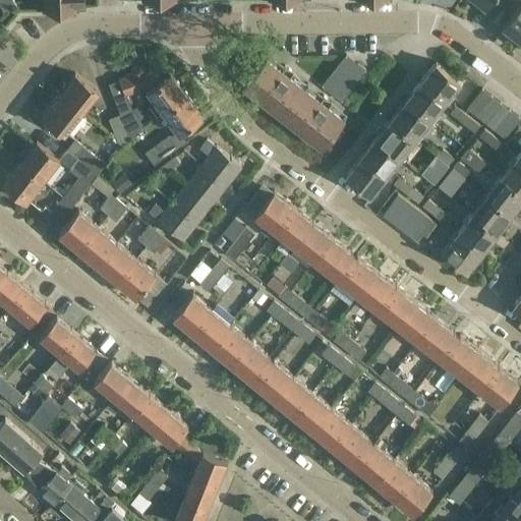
[(43,0),(44,9),(76,8),(76,6),(83,6),(82,0),(43,0)]
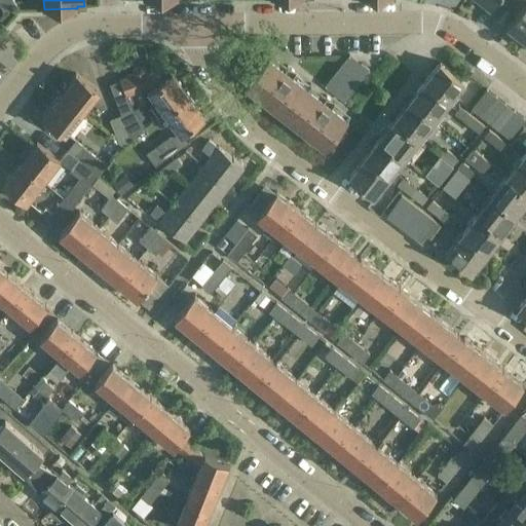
[(525,42),(525,41),(525,0),(511,0),(511,1),(520,8),(506,27),(525,42)]
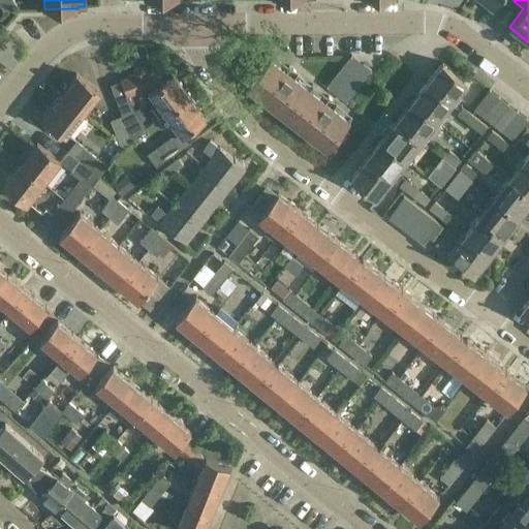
[(342,67),(362,82),(370,71),(351,56),(342,67)]
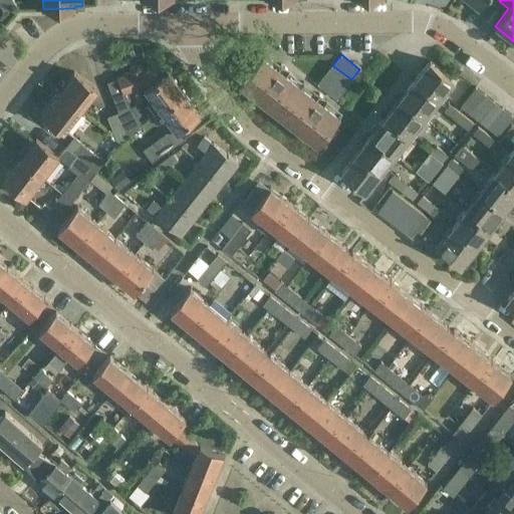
[(239,84),(254,96),(255,93),(256,87),(258,83),(261,78),(265,74),(270,71),(275,69),(279,67),(263,55),(239,84)]
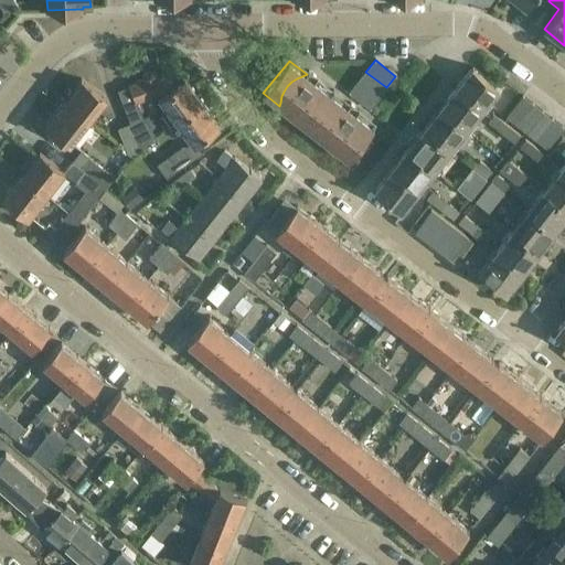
[(456,87),(482,109),(499,88),(471,67),(456,87)]
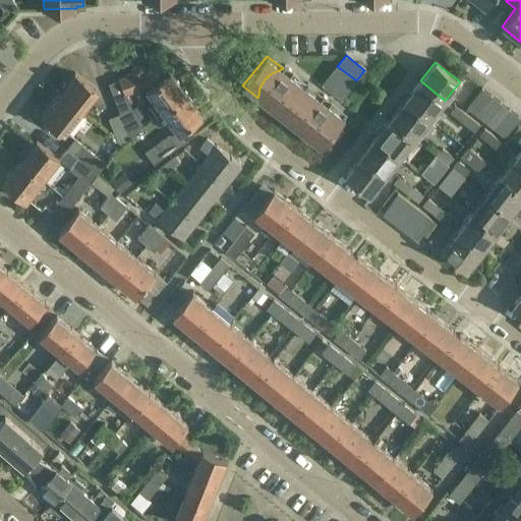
[(162,112),(186,95),(170,73),(162,78),(153,65),(143,69),(142,66),(138,64),(130,67),(128,71),(129,74),(118,78),(127,96),(140,90),(141,93),(147,92),(162,112)]
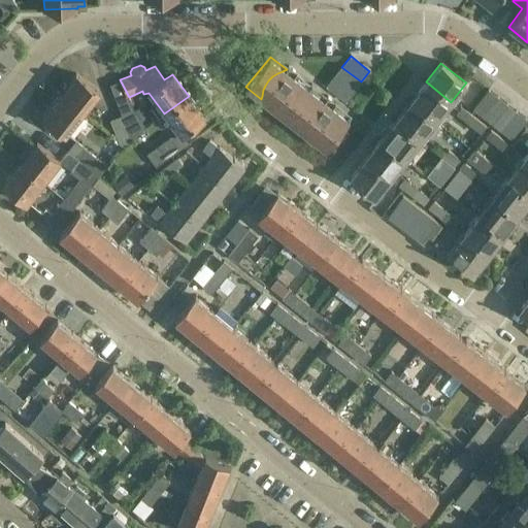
[(354,92),(361,81),(341,67),(334,76),(354,92)]
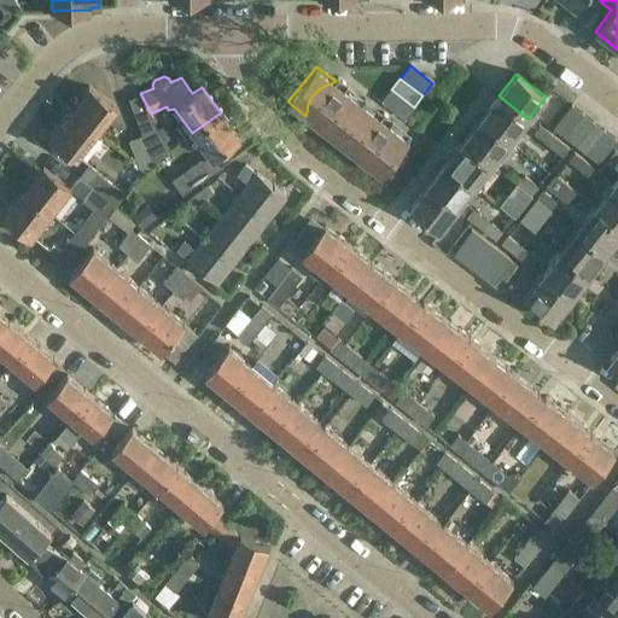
[(307,112),(305,116),(312,120),(339,83),(336,81),(331,83),(325,86),(319,89),(314,94),(310,100),(308,105),(307,112)]
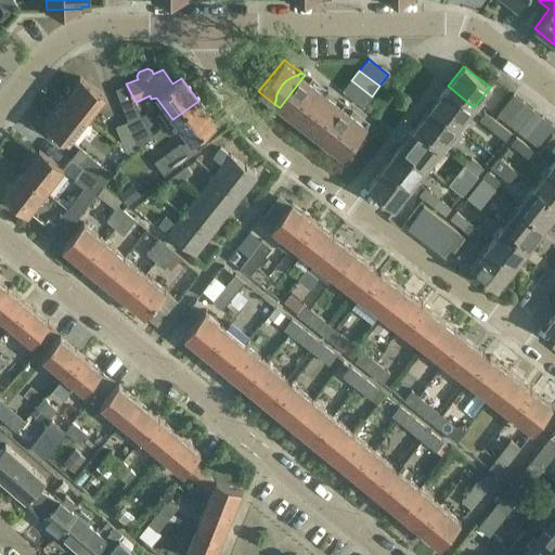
[(300,124),(325,91),(305,75),(280,107),(300,124)]
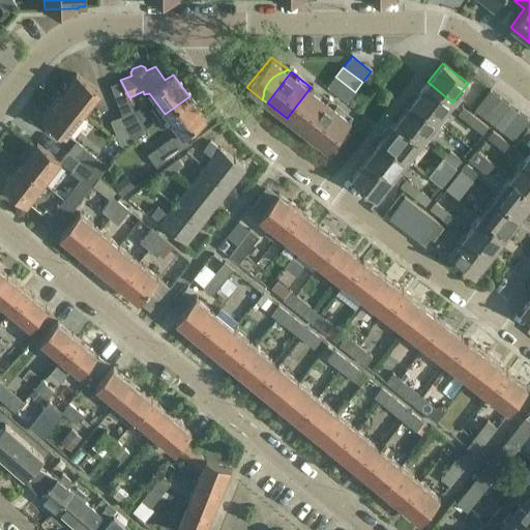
[(59,95),(82,114),(99,92),(76,74),(59,95)]
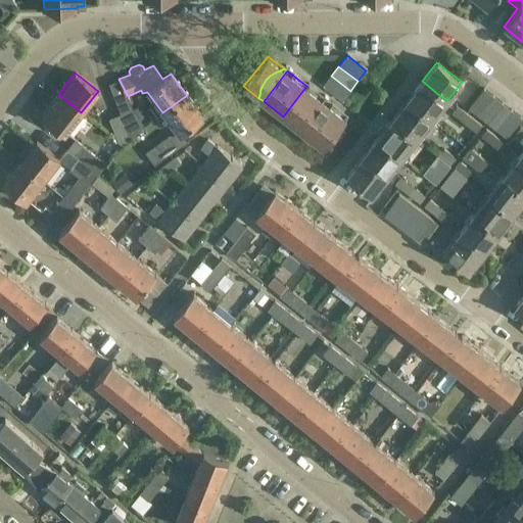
[(342,101),(350,91),(331,76),(323,86),(342,101)]
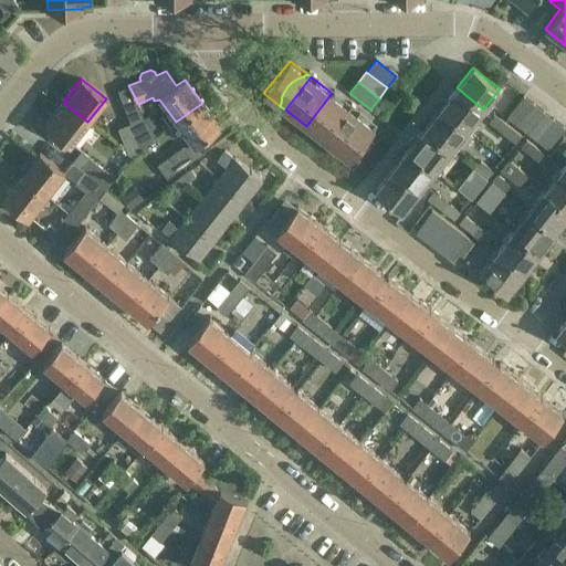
[(467,129),(483,109),(457,87),(440,108),(467,129)]
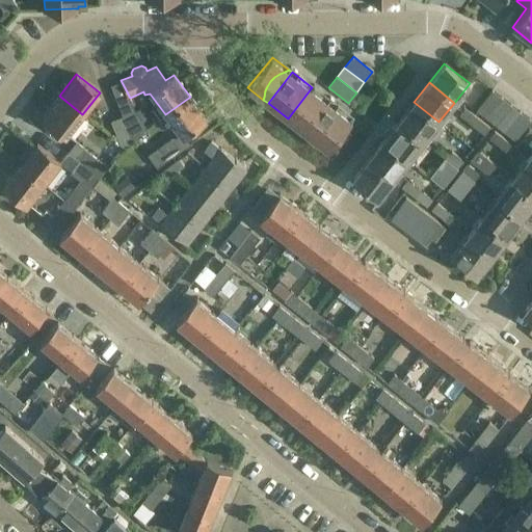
[(288,118),(308,134),(310,132),(328,107),(331,103),(312,88),(288,118)]
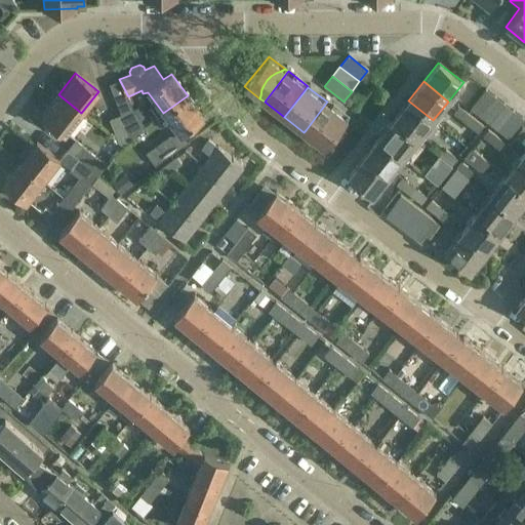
[(483,118),(497,99),(485,89),(470,109),(483,118)]
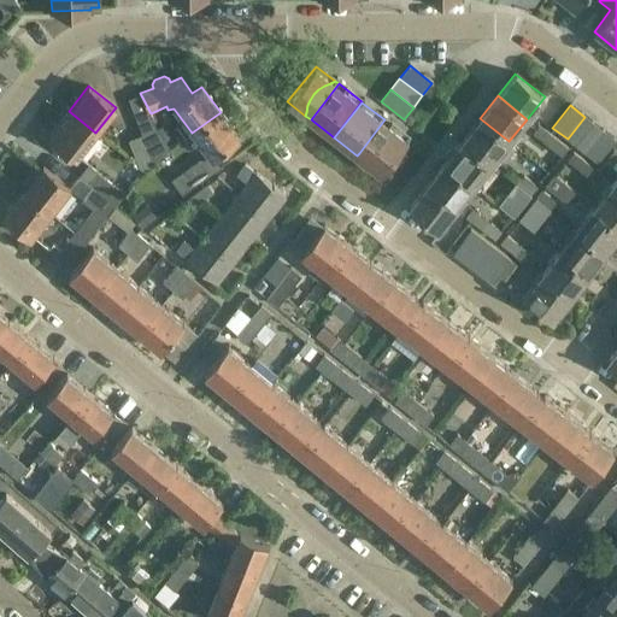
[(76,158),(95,133),(69,111),(50,136),(76,158)]
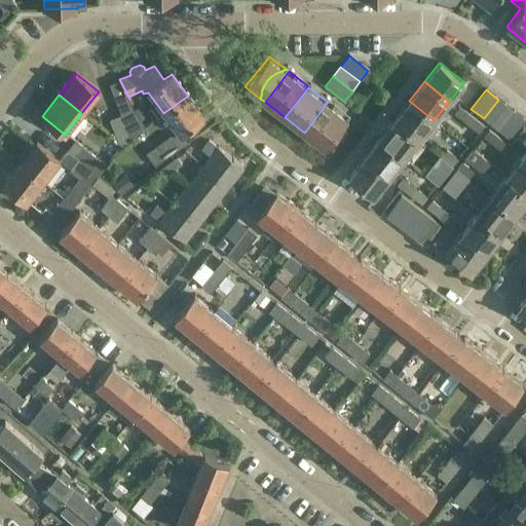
[(188,96),(163,113),(179,136),(203,117),(188,96)]
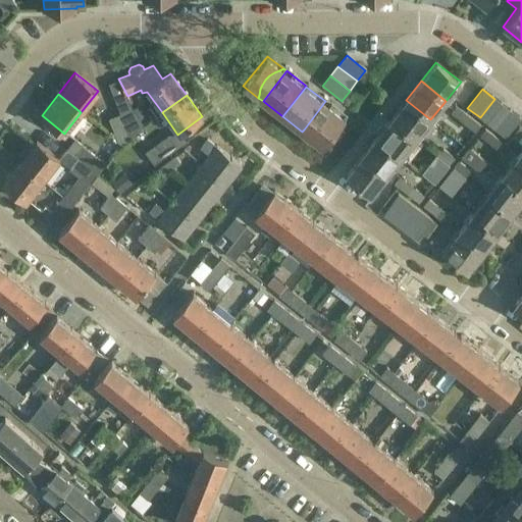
[(492,127),(508,108),(494,99),(480,117),(492,127)]
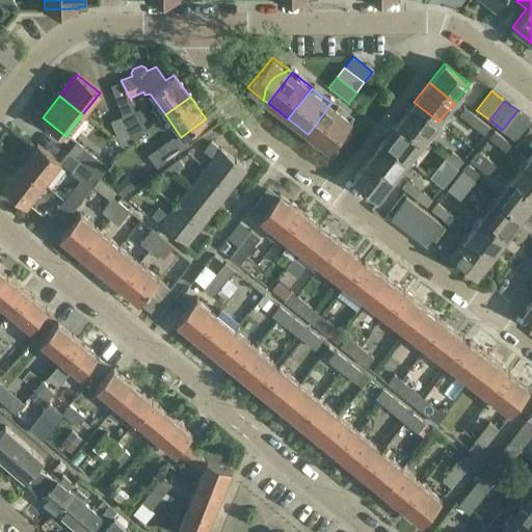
[(423,141),(439,122),(414,102),(398,121),(423,141)]
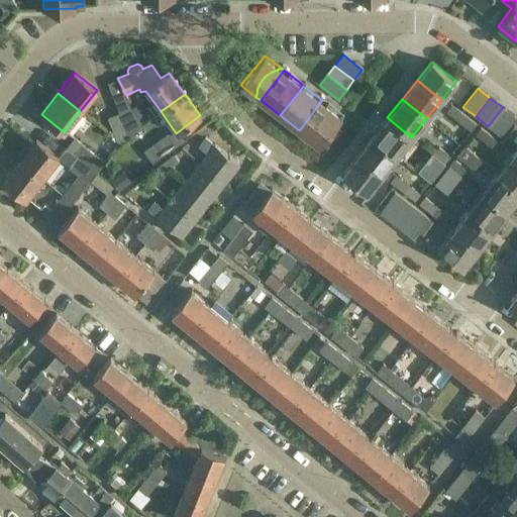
[(301,128),(299,130),(318,145),(342,116),(322,100),(319,104),(318,110),(315,115),(312,120),(308,124),(304,127),(301,128)]
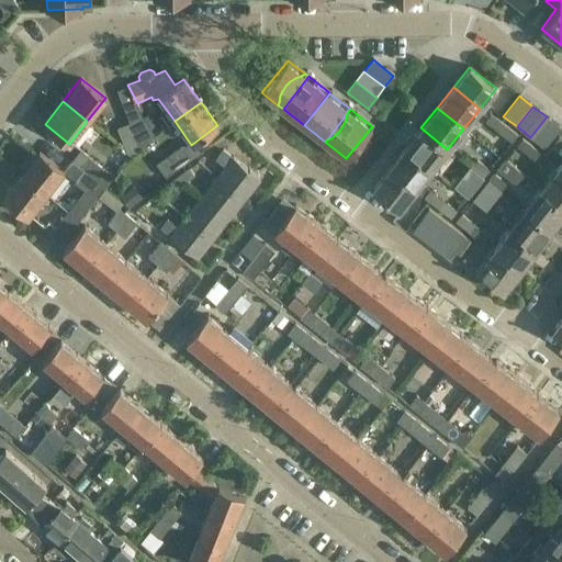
[(347,113),(327,139),(330,138),(335,135),(339,131),(343,125),(346,120),(347,113)]
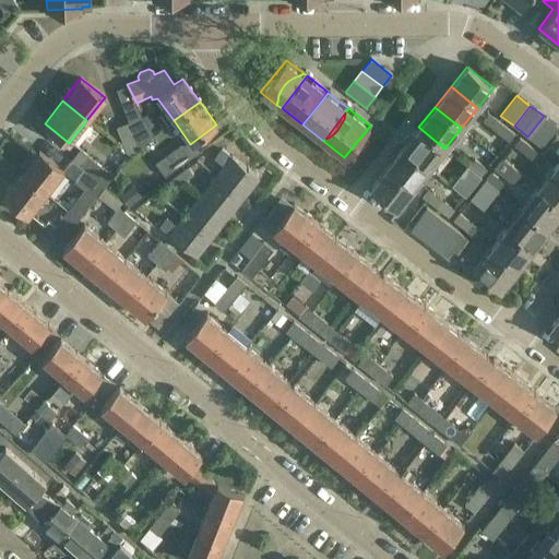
[(495,132),(501,123),(488,114),(482,121),(495,132)]
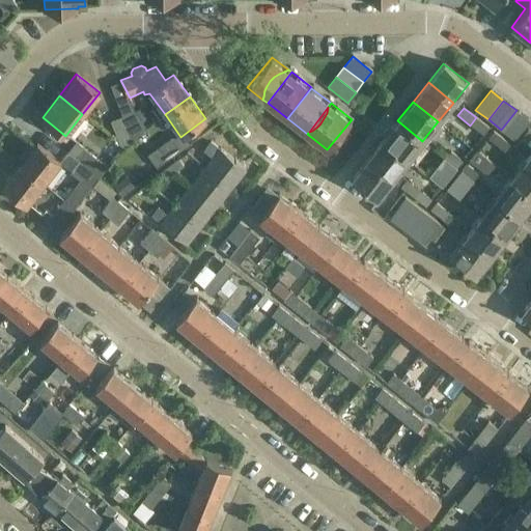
[(139,109),(135,112),(141,121),(145,118),(139,109)]
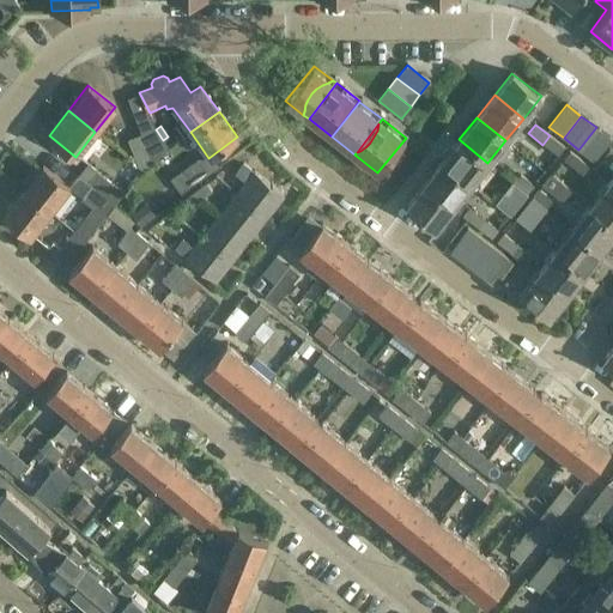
[(596,127),(578,150),(593,162),(611,139),(596,127)]
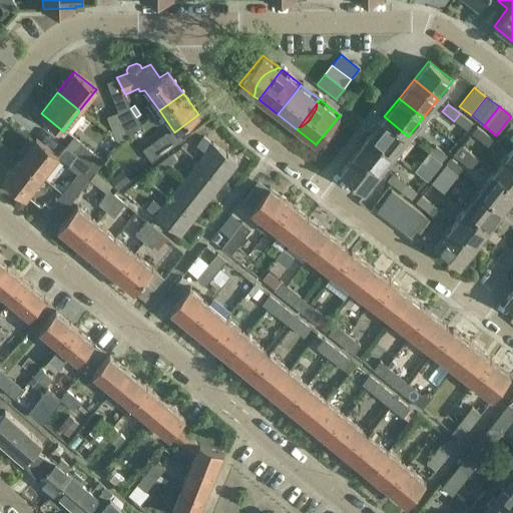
[(115,140),(126,136),(141,125),(136,117),(130,108),(106,117),(115,140)]
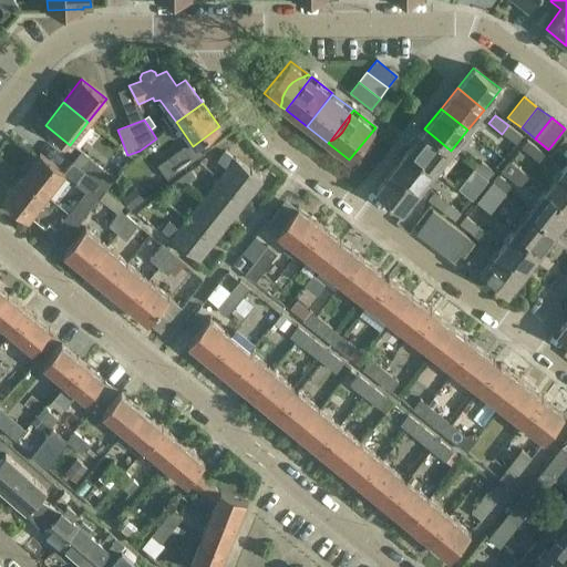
[(508,125),(502,134),(516,144),(522,136),(508,125)]
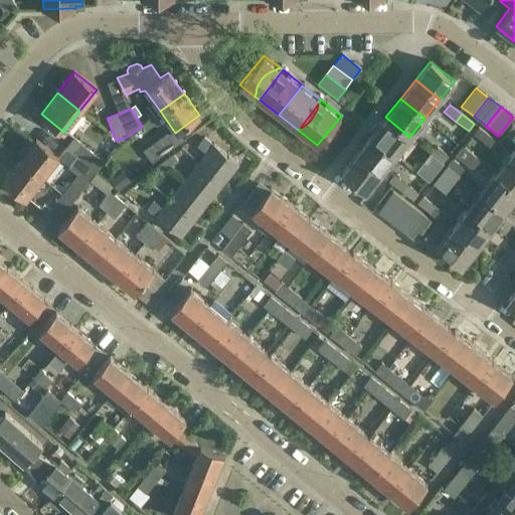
[(395,155),(409,137),(385,117),(370,136),(395,155)]
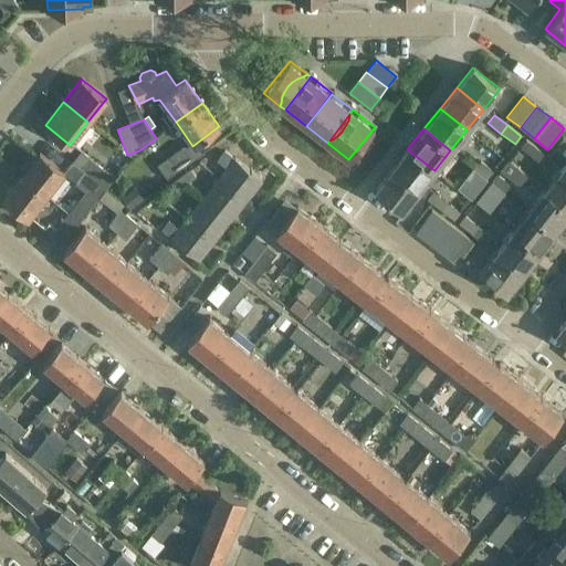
[(533,158),(540,150),(526,140),(520,148),(533,158)]
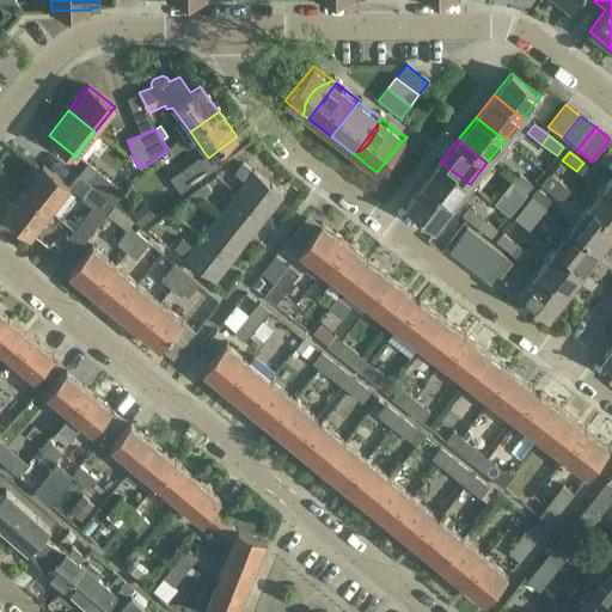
[(181,194),(212,171),(202,158),(199,158),(170,178),(181,194)]
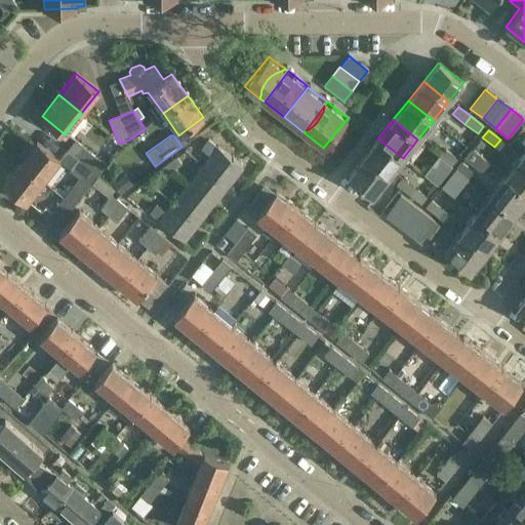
[(388,177),(403,158),(377,138),(362,158),(388,177)]
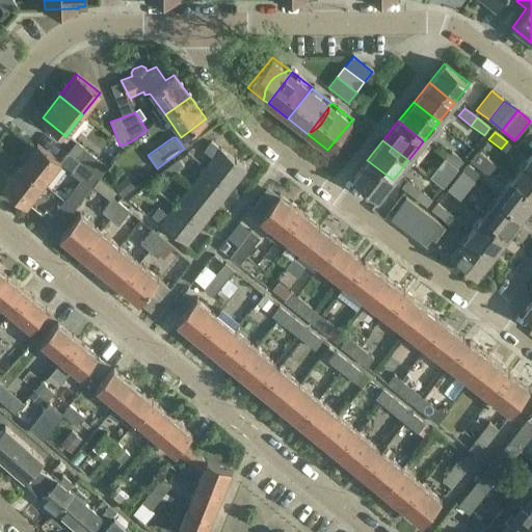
[(507,141),(501,149),(513,158),(520,152),(507,141)]
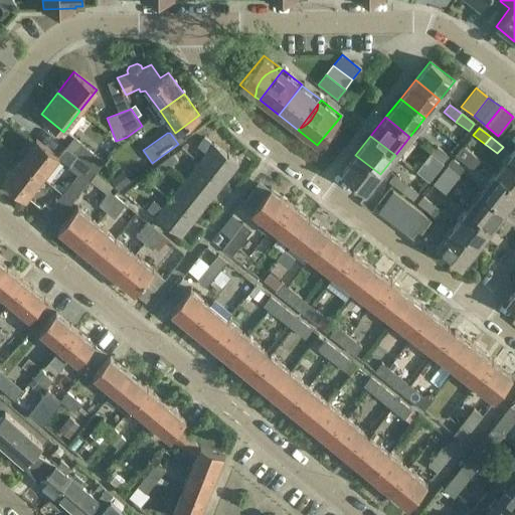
[(65,147),(76,156),(97,172),(104,162),(73,138),(65,147)]
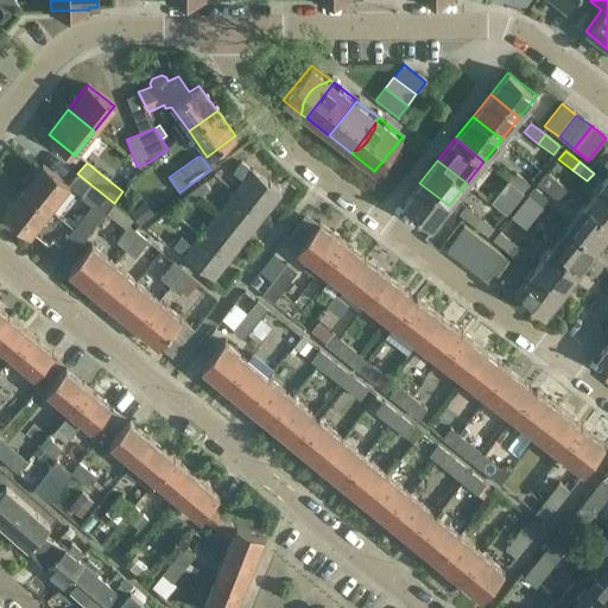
[(234,190),(264,215),(282,194),(251,169),(249,170),(241,163),(233,172),(242,179),(234,190)]
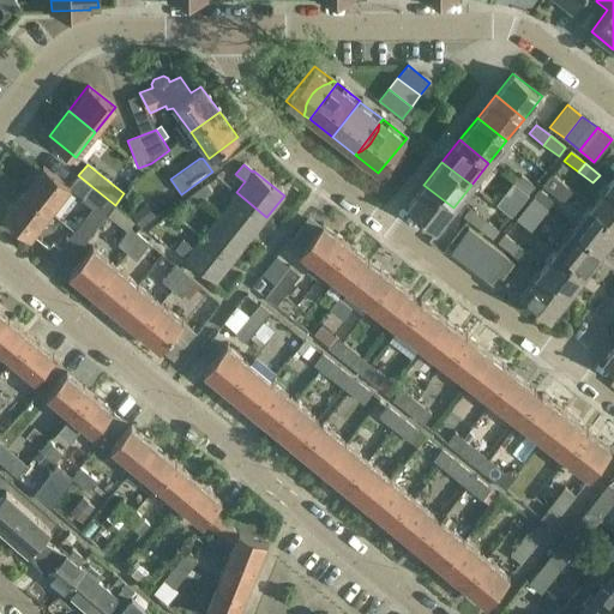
[(23,191),(50,211),(70,187),(43,166),(23,191)]
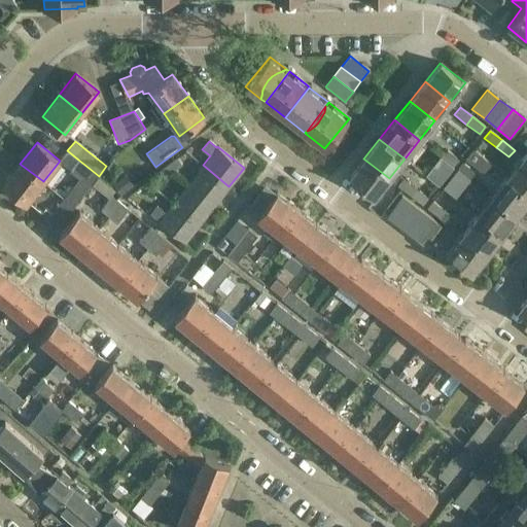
[(442,156),(454,167),(458,160),(447,150),(442,156)]
